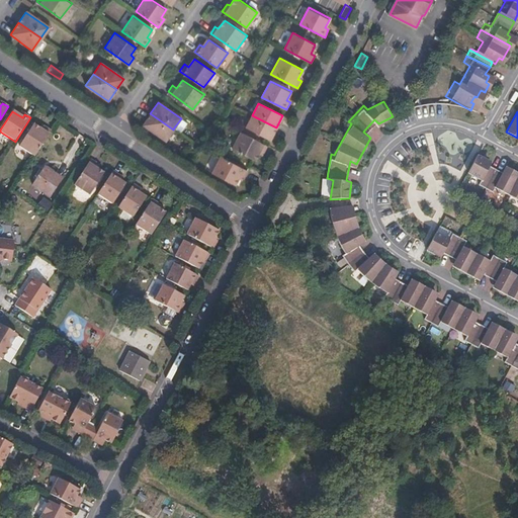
[(165,141),(173,130),(150,113),(142,123),(165,141)]
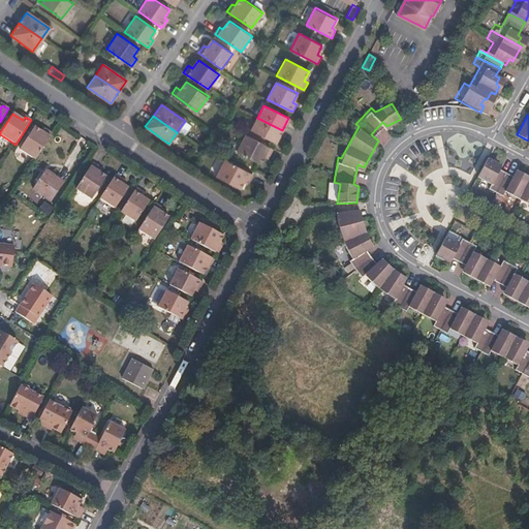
[(276,143),(282,130),(257,118),(251,130),(276,143)]
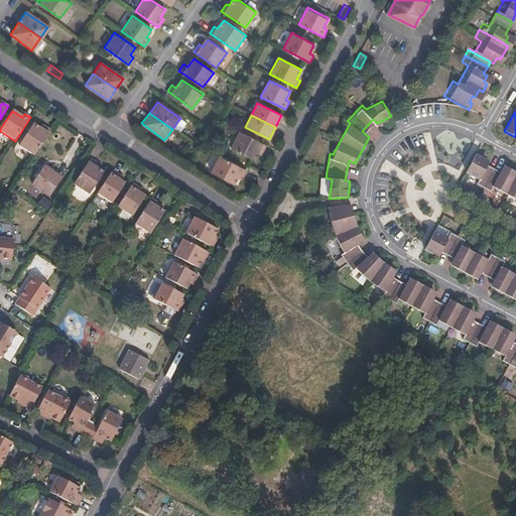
[(186,122),(180,118),(173,127),(179,132),(186,122)]
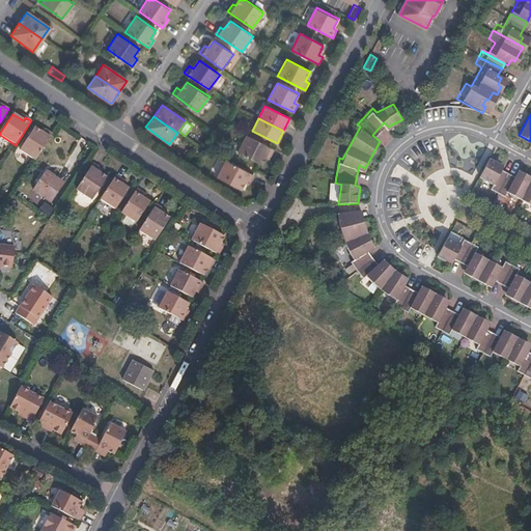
[(45,148),(53,136),(47,131),(45,134),(35,128),(20,150),(36,161),(45,148)]
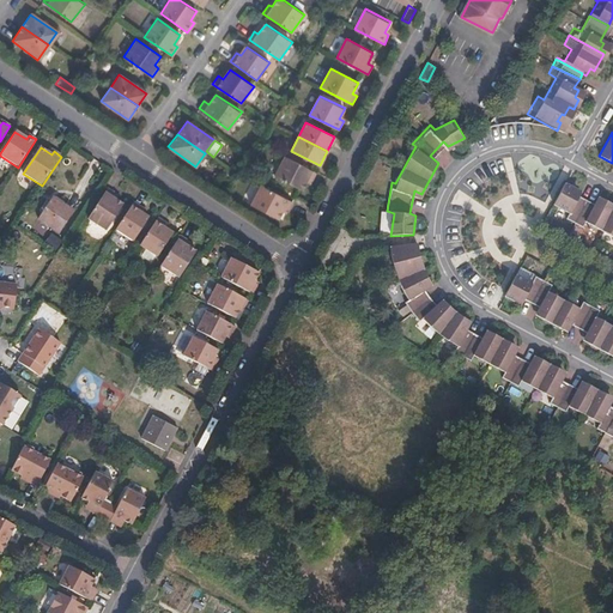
[(313,180),(316,173),(284,155),(274,175),(302,189),(308,177),(313,180)]
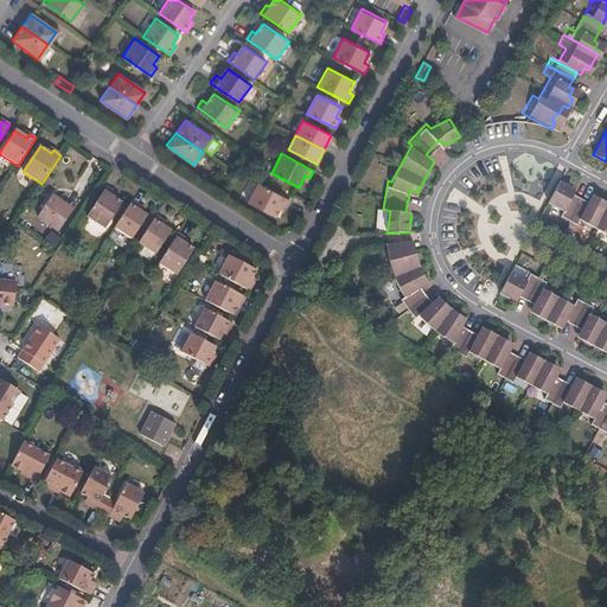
[(575,187),(561,179),(549,202),(563,209),(560,215),(577,224),(581,218),(606,232),(606,199),(594,192),(589,202),(572,192),(575,187)]
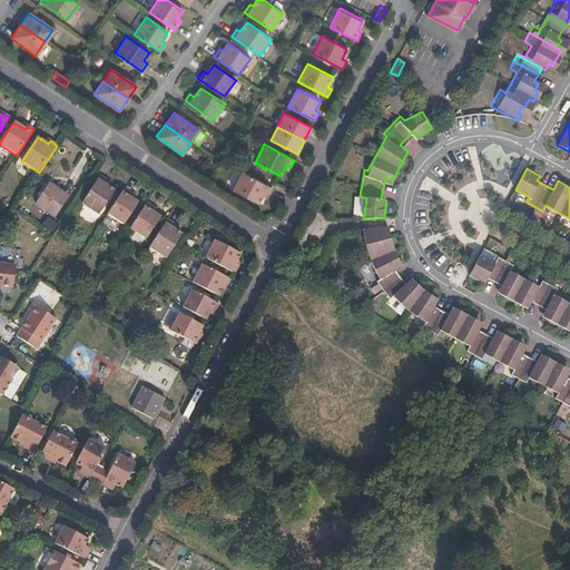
[(272,188),(243,173),(233,190),(257,203),(262,193),(267,196),(272,188)]
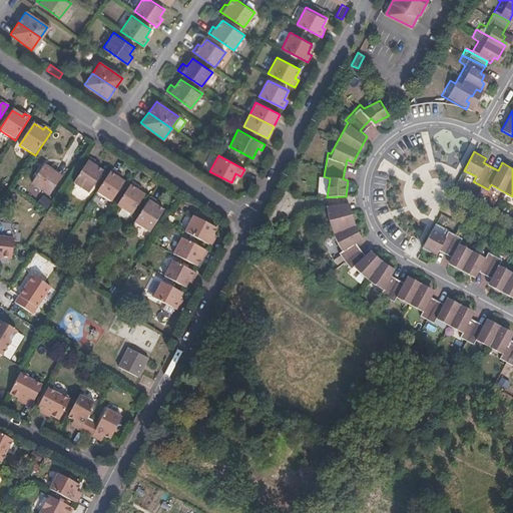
[(98,163),(91,158),(74,183),(90,193),(104,171),(96,166),(98,163)]
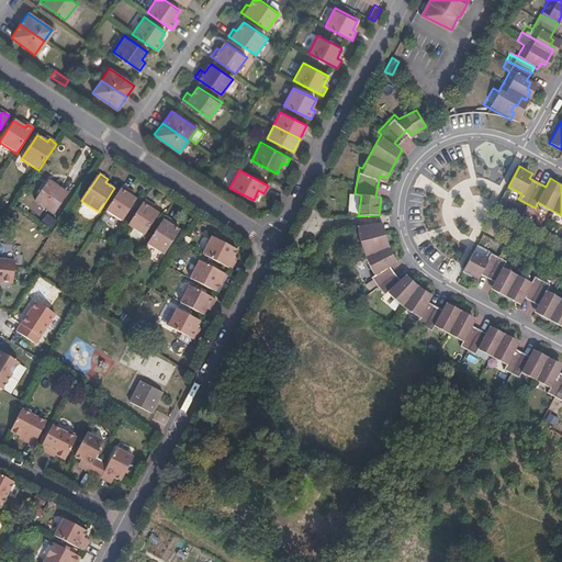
[(67,195),(47,182),(35,202),(55,214),(67,195)]
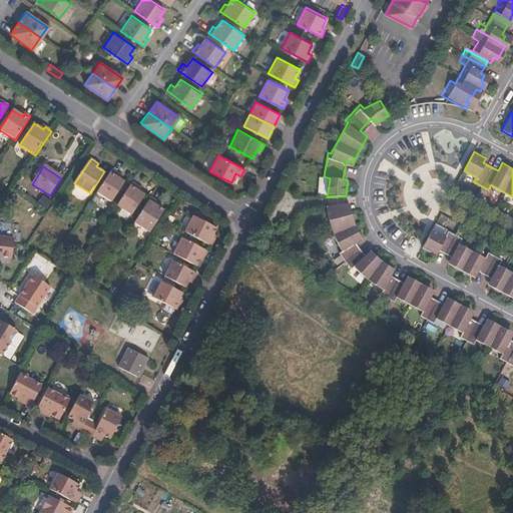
[(120,173),(112,168),(97,192),(113,202),(126,182),(118,176),(120,173)]
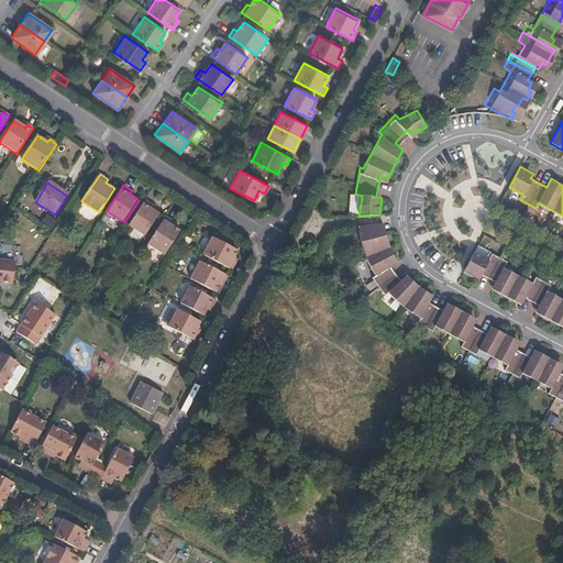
[(153,205),(145,198),(128,225),(145,236),(161,213),(152,207),(153,205)]
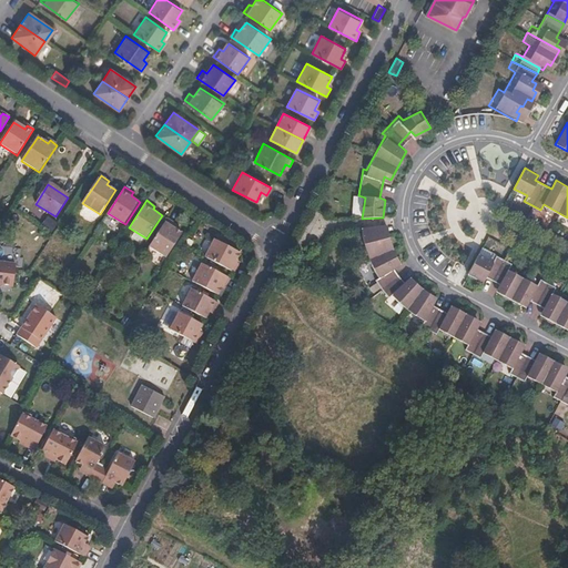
[(174,223),(168,217),(149,245),(165,256),(182,233),(172,226),(174,223)]
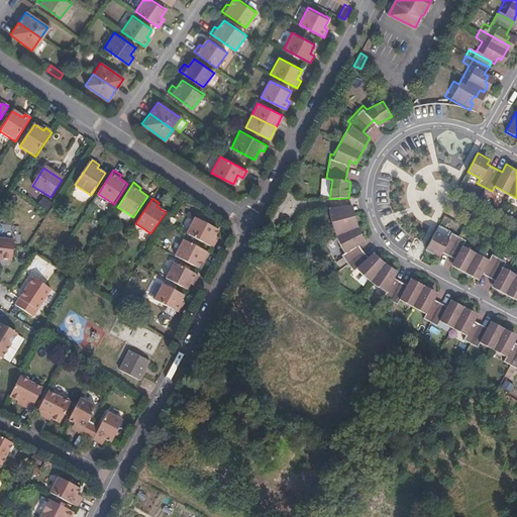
[(350,213),(348,205),(328,208),(336,234),(346,252),(343,254),(347,261),(351,266),(355,271),(357,269),(370,282),(386,291),(384,294),(396,301),(400,297),(426,311),(423,316),(436,323),(439,318),(466,333),(462,337),(477,344),(480,340),(506,354),(503,359),(516,367),(516,366),(516,341),(514,339),(516,333),(491,319),(487,325),(474,318),(477,311),(450,297),(447,303),(433,296),(437,290),(411,276),(406,282),(394,276),(397,270),(386,264),(375,252),(370,256),(365,251),(359,243),(366,239),(358,226),(354,212),(350,213)]
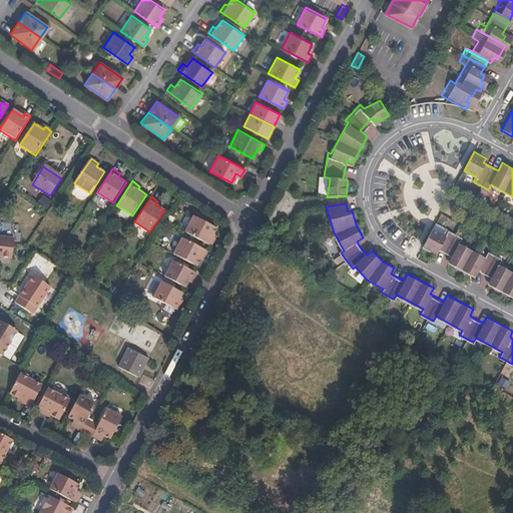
[(185,231),(211,245),(215,237),(211,235),(216,227),(193,215),(185,231)]
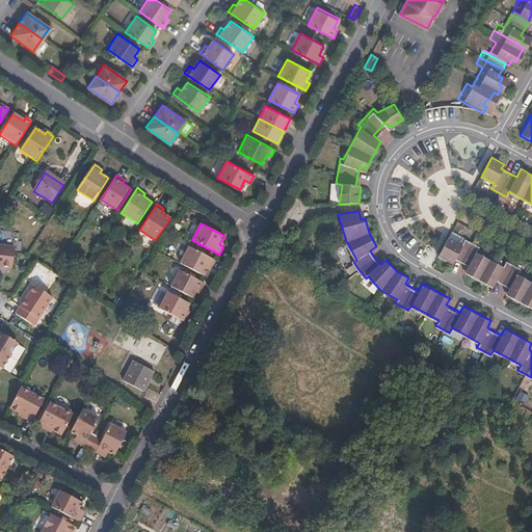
[(460,242),(450,236),(440,255),(450,261),(453,256),(469,264),(466,270),(491,285),(495,278),(509,287),(506,292),(531,307),(531,281),(516,272),(521,266),(506,258),(502,265),(476,250),(479,244),(464,235),(460,242)]
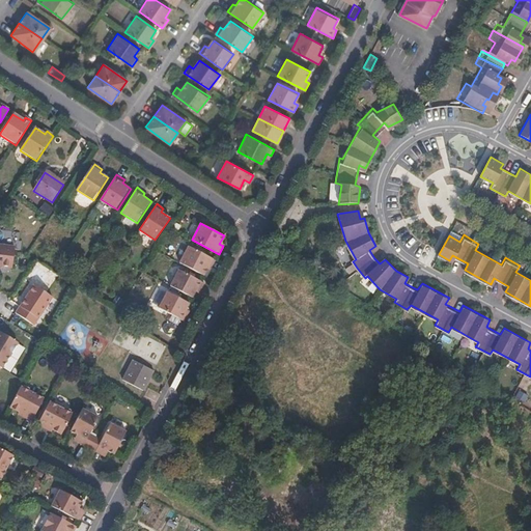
[(15,247),(0,245),(0,267),(11,269),(15,247)]
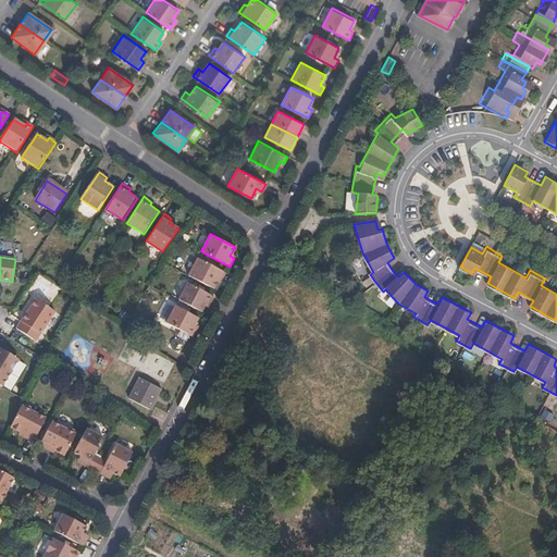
[(198,257),(188,275),(213,288),(219,279),(222,280),(227,272),(198,257)]
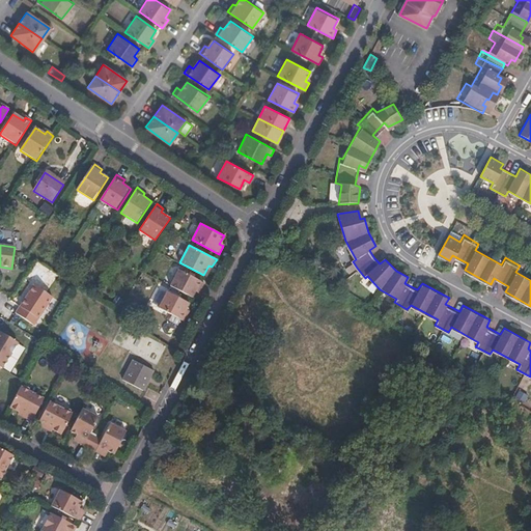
[(178,269),(170,285),(192,297),(197,286),(201,288),(204,282),(178,269)]
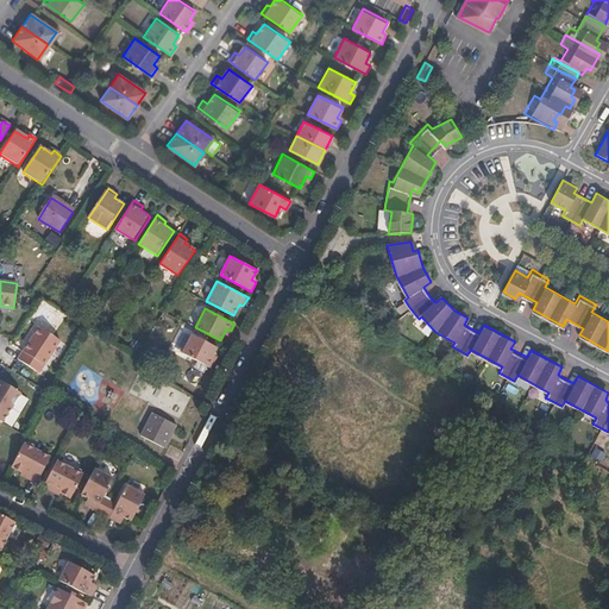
[(60,341),(38,327),(23,352),(17,359),(38,374),(60,341)]
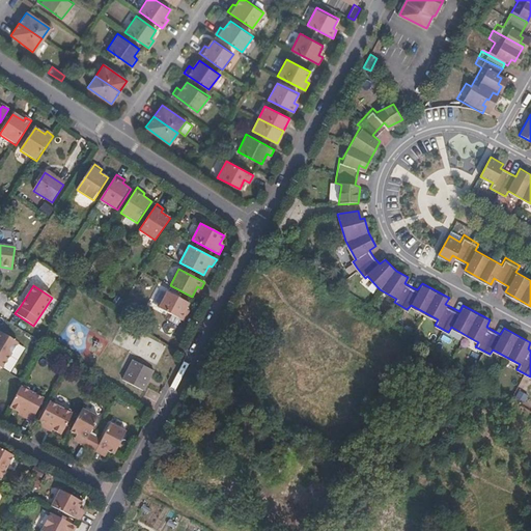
[(189,302),(167,291),(159,308),(183,322),(187,314),(184,312),(189,302)]
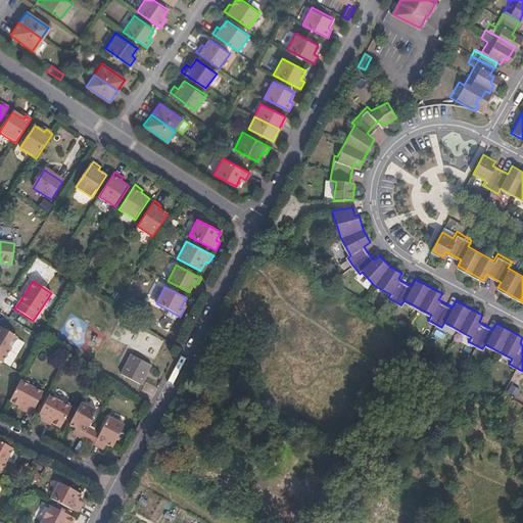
[(0,362),(0,363),(16,337),(0,327),(0,362)]
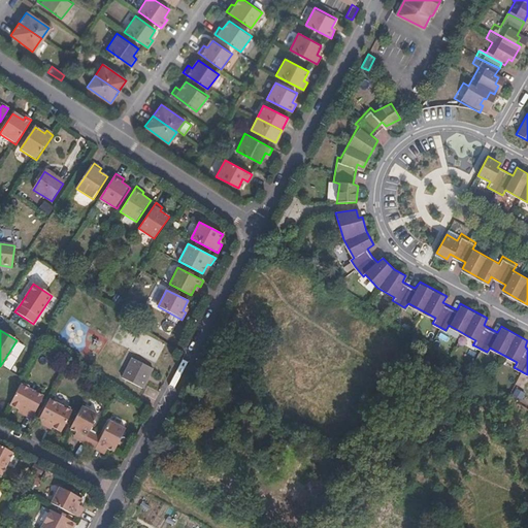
[(152,369),(132,359),(121,378),(141,389),(152,369)]
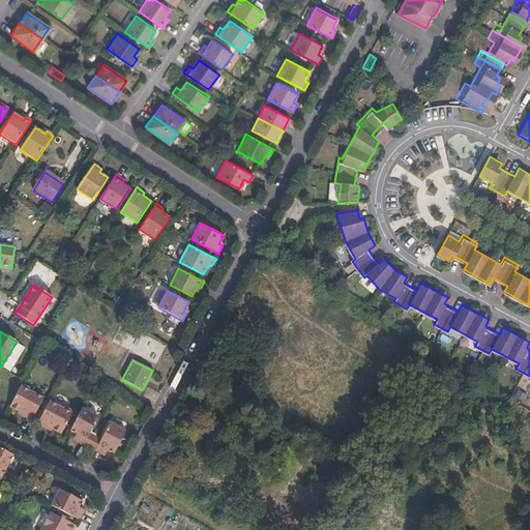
[(43,398),(21,384),(9,406),(25,414),(24,415),(31,419),(43,398)]
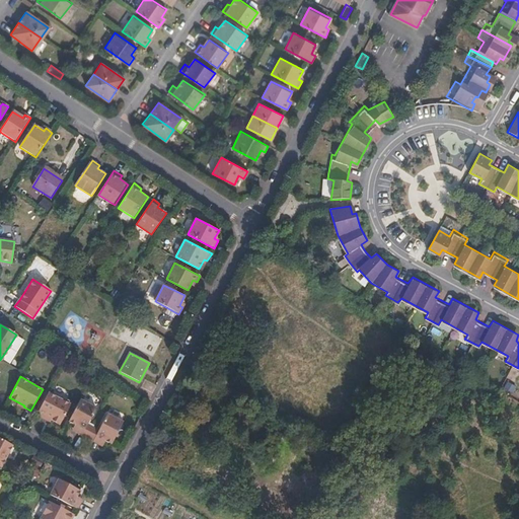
[(70,403),(48,391),(36,414),(44,418),(44,416),(59,424),(70,403)]
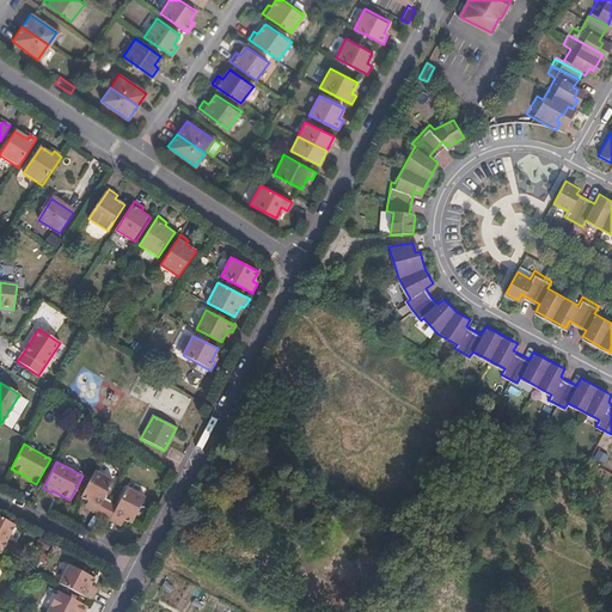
[(103,516),(110,502),(103,499),(112,479),(95,470),(80,496),(91,502),(89,508),(103,516)]
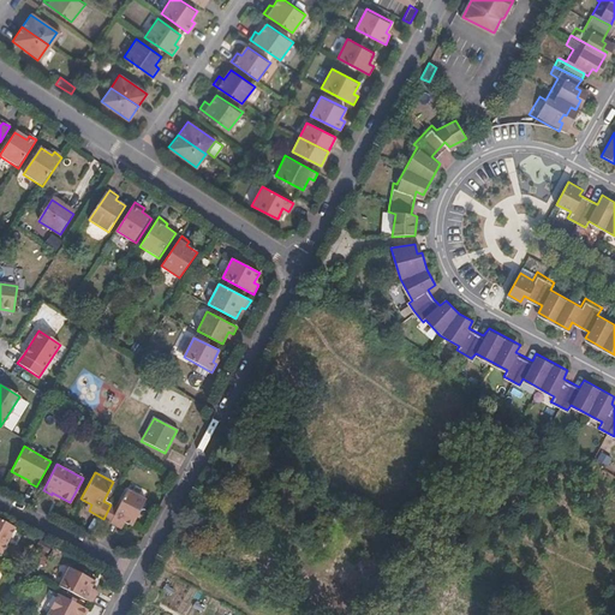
[(117,508),(109,523),(118,527),(121,520),(132,526),(145,499),(126,489),(117,508)]
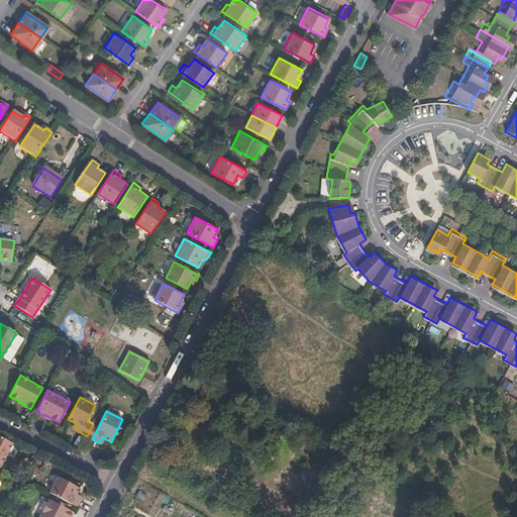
[(98,427),(93,424),(87,436),(92,439),(98,427)]
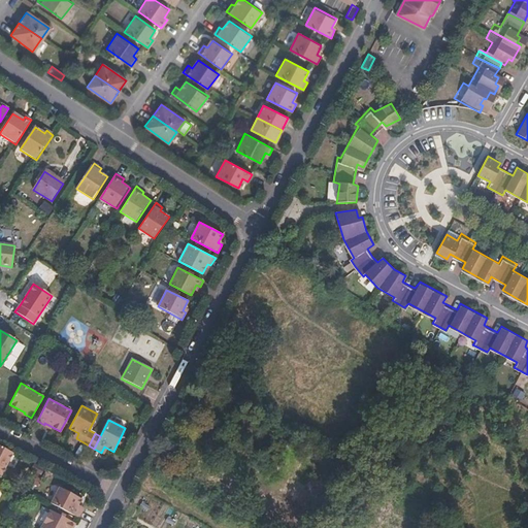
[(0,473),(0,474),(12,453),(0,446),(0,473)]
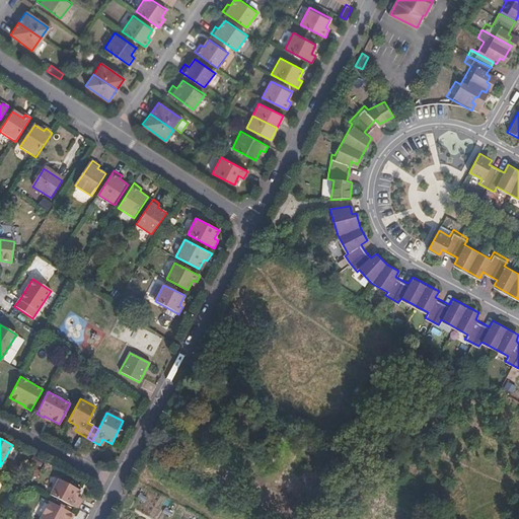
[(40,465),(43,461),(33,456),(30,461),(40,465)]
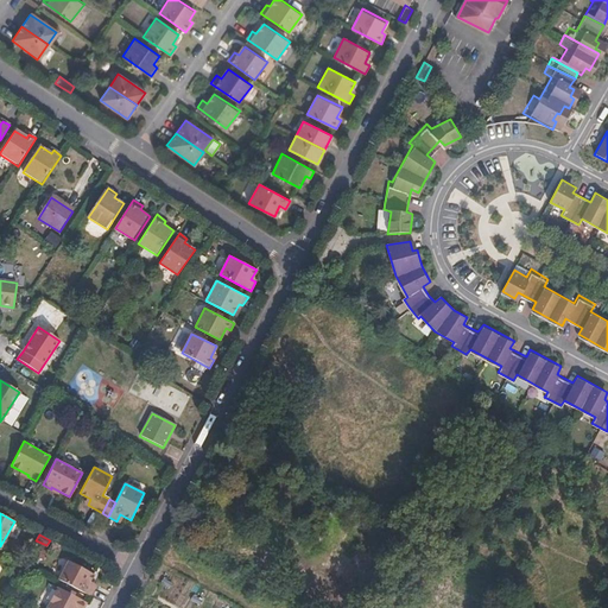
[(58,580),(90,596),(95,587),(89,584),(94,574),(69,561),(58,580)]
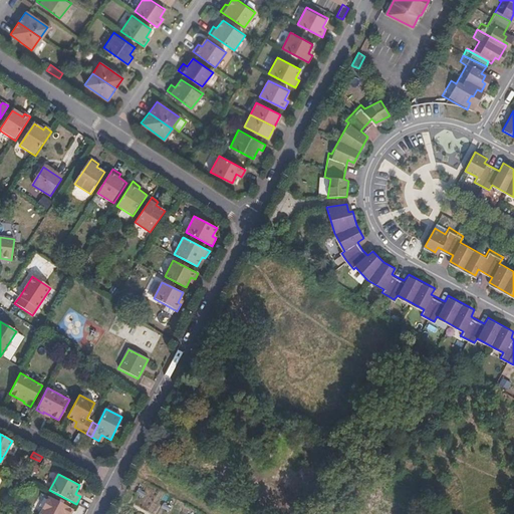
[(70,513),(73,511),(48,497),(39,513),(70,513)]
